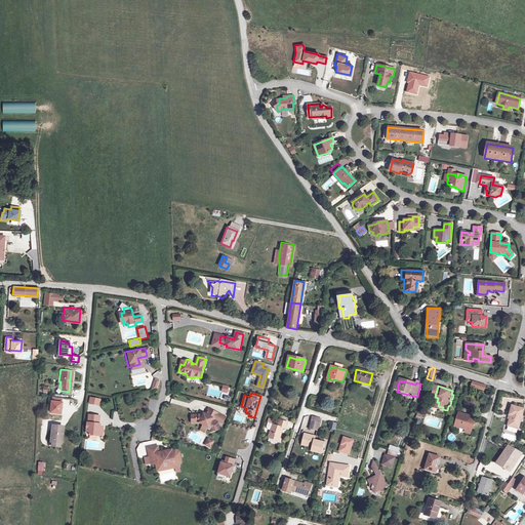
[(51,397),(50,413),(62,414),(64,398),(51,397)]
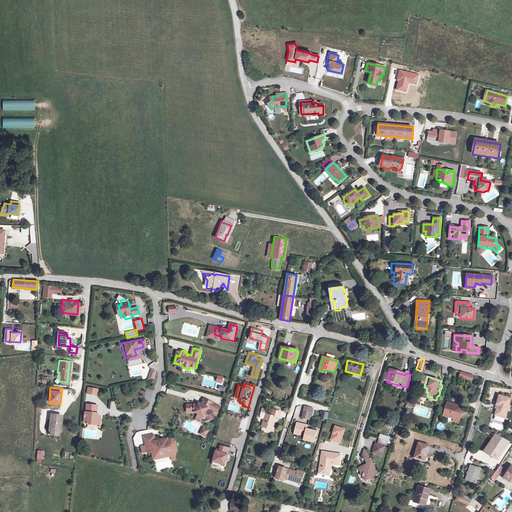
[(494,407),(492,414),(502,417),(507,398),(495,394),(493,403),(495,404),(494,407)]
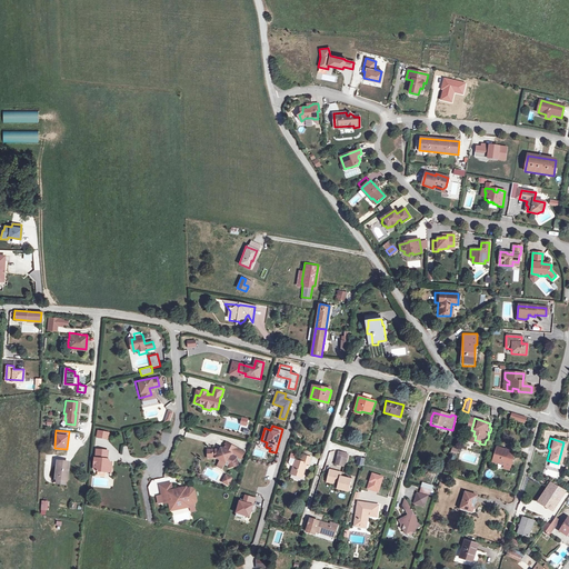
[(295,440),(292,448),(299,450),(301,442),(295,440)]
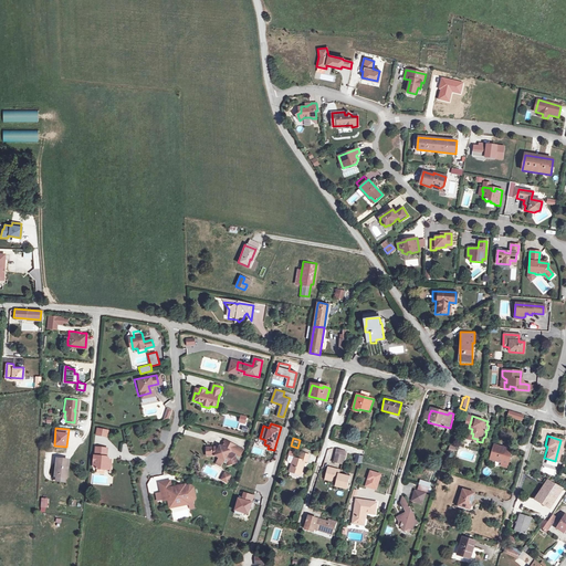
[(220,448),(207,449),(208,457),(216,456),(220,458),(226,461),(226,460),(230,462),(231,465),(237,463),(233,452),(239,456),(242,449),(237,446),(226,441),(222,448),(222,449),(220,448)]
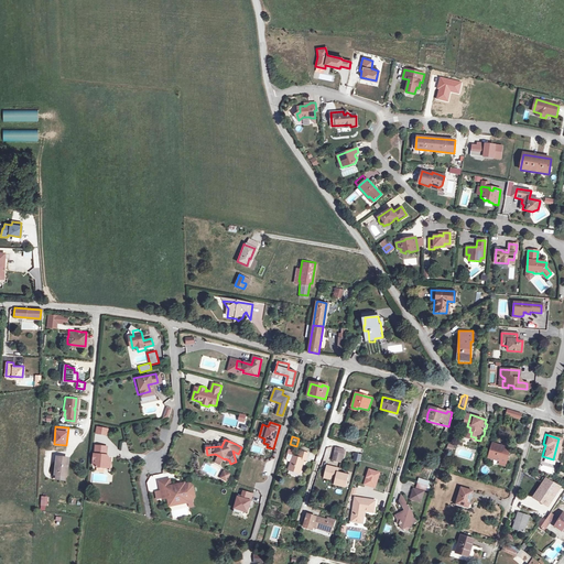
[(499,466),(506,467),(510,453),(505,451),(506,448),(494,444),(492,449),(495,451),(492,457),(494,461),(500,463),(499,466)]
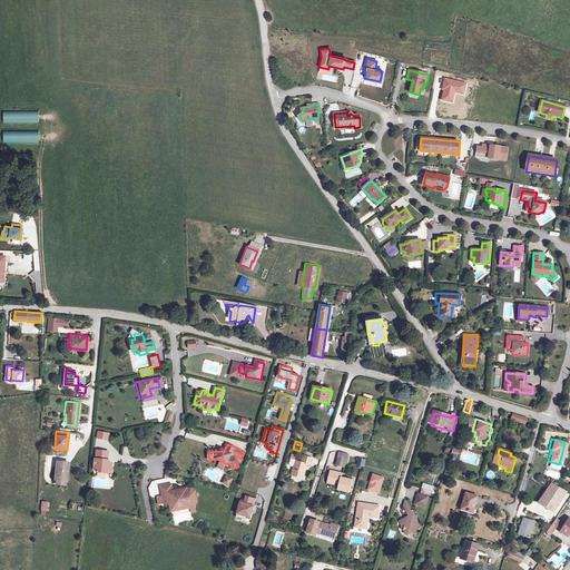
[(92,459),(91,459),(90,468),(94,472),(102,472),(104,471),(108,471),(109,462),(105,462),(105,460),(105,451),(94,450),(92,459)]
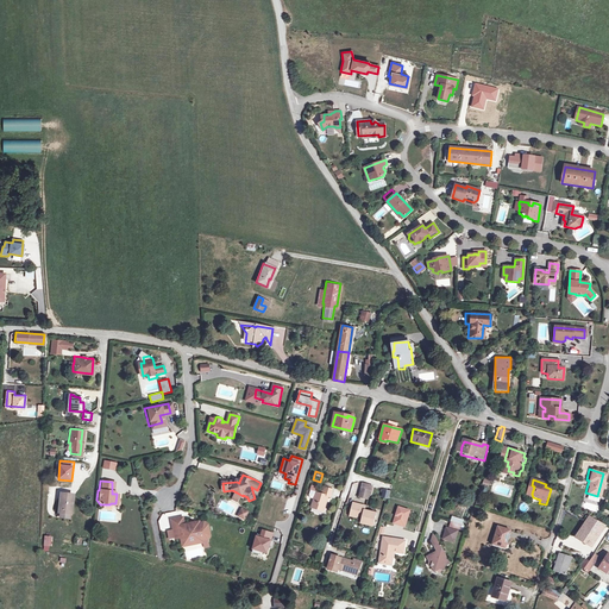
[(311,506),(322,509),(327,496),(330,497),(332,489),(322,485),(320,493),(315,491),(316,487),(312,484),(308,494),(309,496),(313,497),(311,506)]
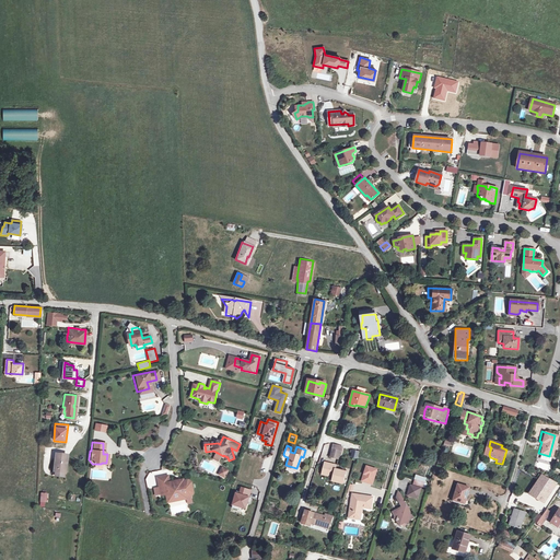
[(334,446),(331,455),(338,456),(340,447),(334,446)]
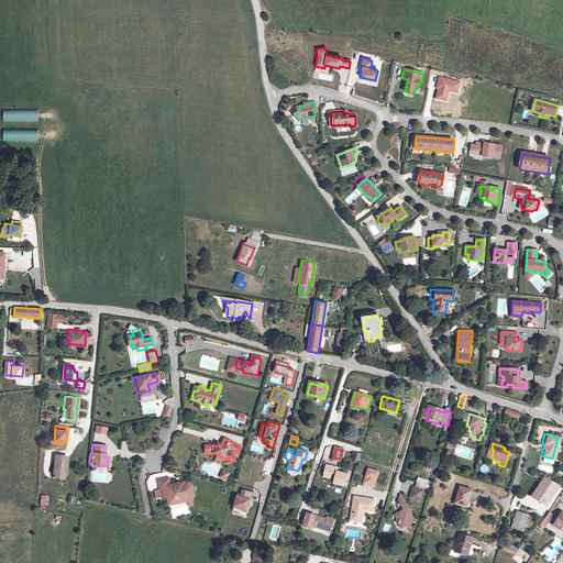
[(66,456),(55,455),(54,472),(64,474),(66,456)]
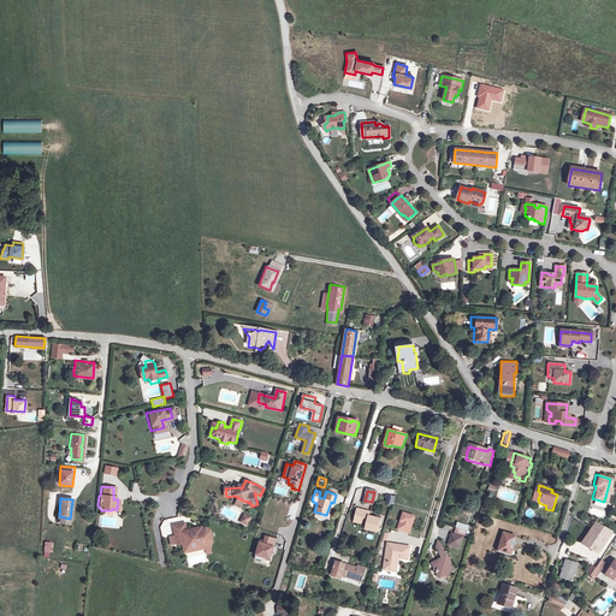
[(366,515),(366,513),(357,510),(354,522),(359,522),(362,523),(363,521),(367,522),(366,528),(377,531),(379,519),(369,516),(366,515)]
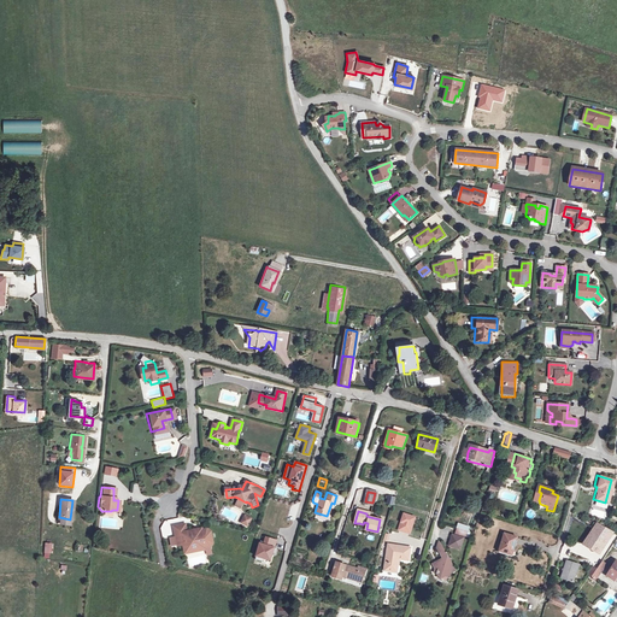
[(404,515),(399,530),(410,534),(415,518),(404,515)]
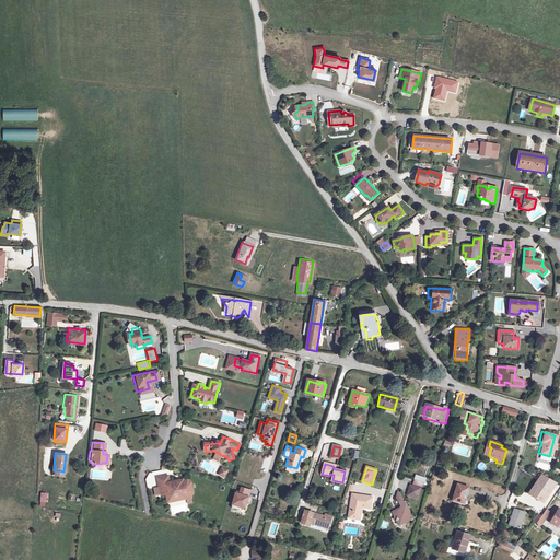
[(161,494),(162,496),(166,494),(167,496),(172,494),(173,498),(182,496),(182,499),(187,498),(188,500),(191,499),(191,494),(194,492),(191,482),(188,480),(184,481),(181,482),(179,480),(170,482),(168,476),(158,478),(160,487),(161,494)]
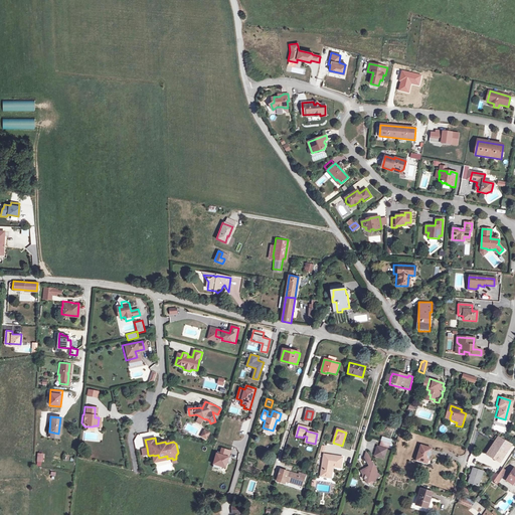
[(499,439),(496,444),(488,457),(501,465),(509,452),(512,447),(499,439)]
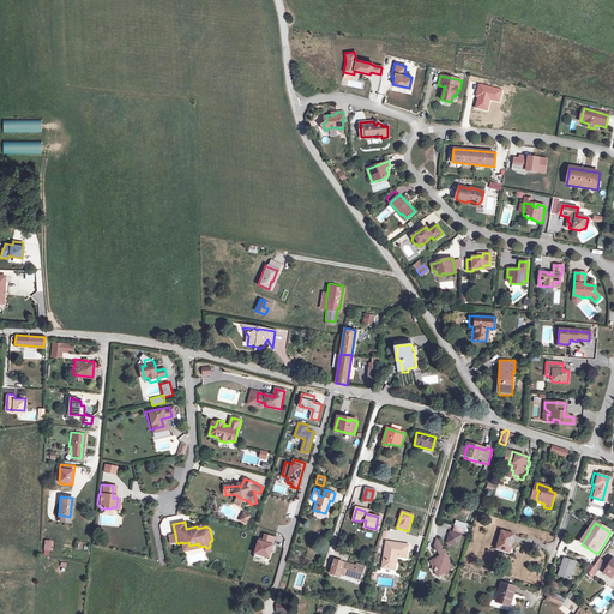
[(450,531),(447,542),(457,546),(459,535),(450,531)]
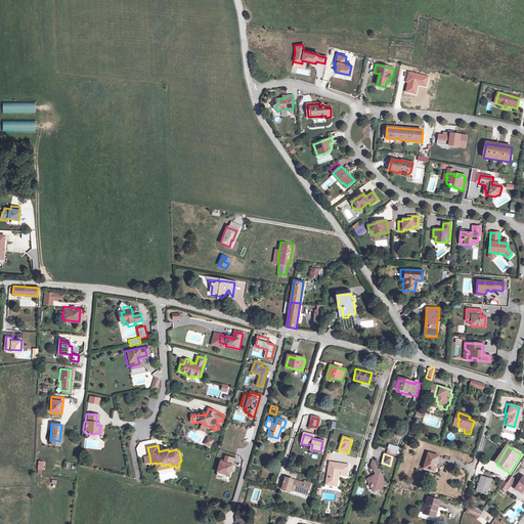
[(428,453),(424,468),(434,472),(439,457),(428,453)]
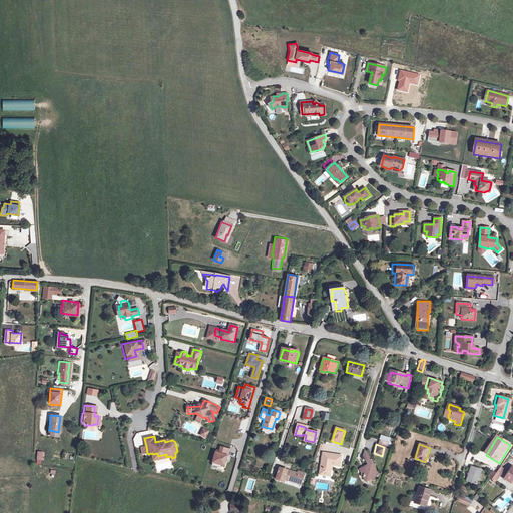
[(229,449),(220,446),(219,452),(215,451),(212,462),(224,466),(229,449)]
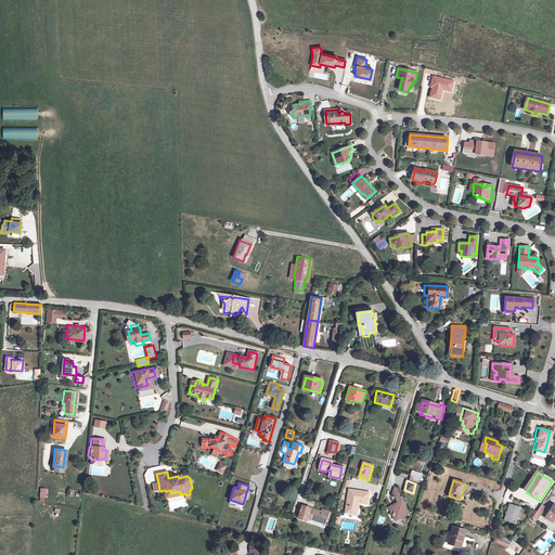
[(409,516),(411,515),(408,508),(408,505),(405,504),(399,491),(396,489),(395,494),(400,505),(400,508),(396,507),(395,514),(397,515),(396,519),(398,520),(402,521),(407,524),(408,519),(409,516)]
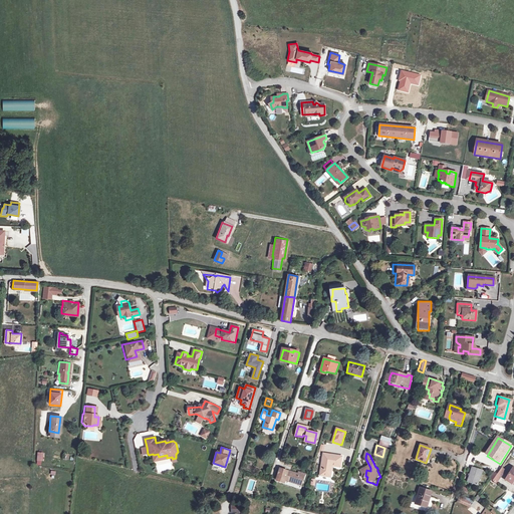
[(336,468),(338,457),(319,454),(316,476),(326,478),(328,467),(336,468)]
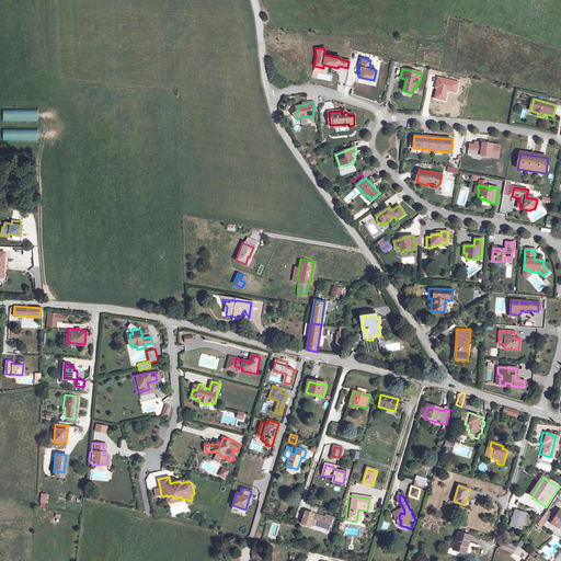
[(518,511),(513,526),(525,529),(529,513),(518,511)]
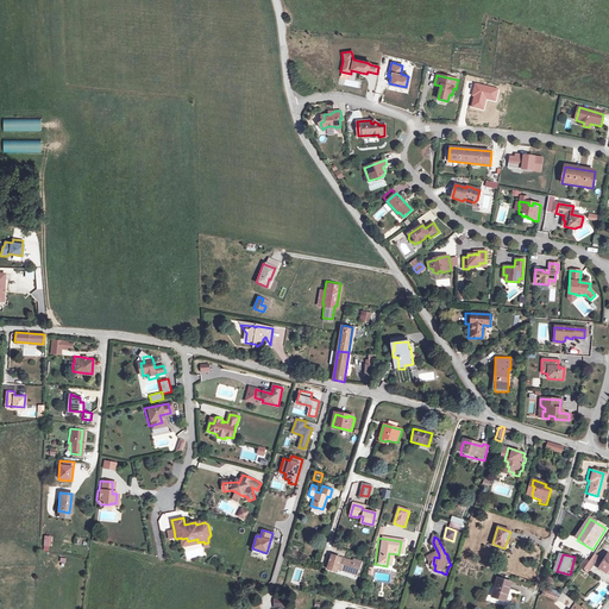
[(326,557),(324,564),(327,565),(325,570),(333,572),(333,571),(346,575),(347,571),(353,573),(356,563),(350,562),(349,563),(326,557)]
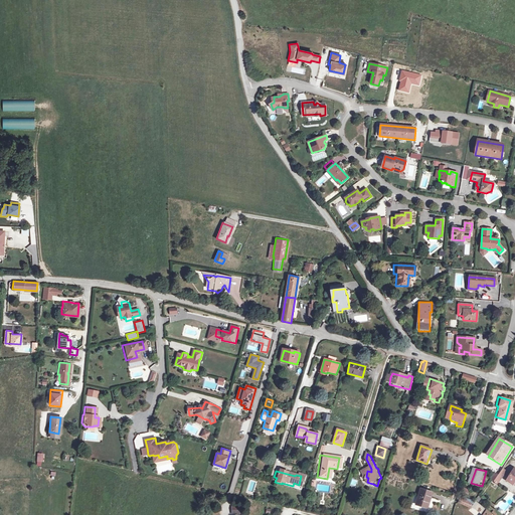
[(277,478),(274,477),(273,483),(281,486),(282,484),(275,482),(277,478)]
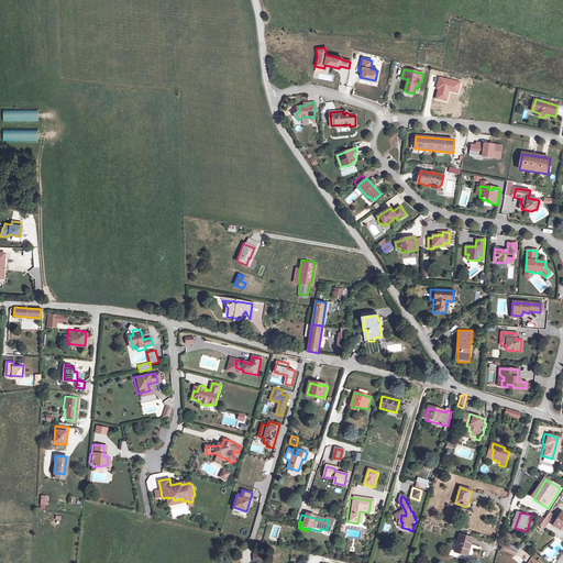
[(459,536),(454,553),(467,558),(472,539),(459,536)]
